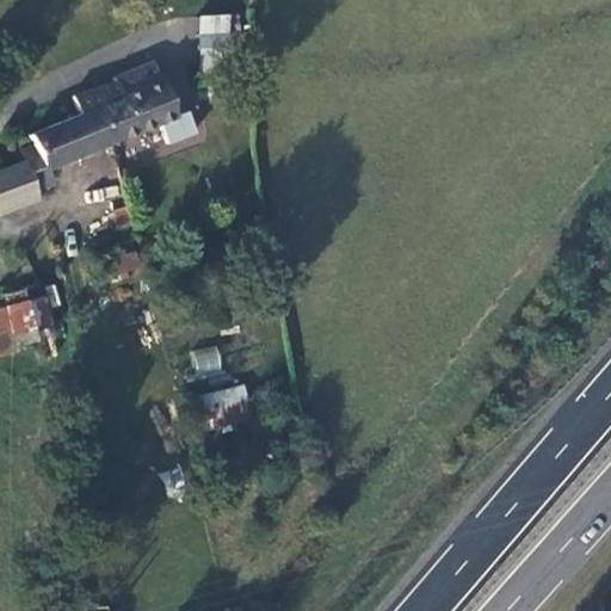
[(201,13),(199,71),(230,71),(232,14),(201,13)]
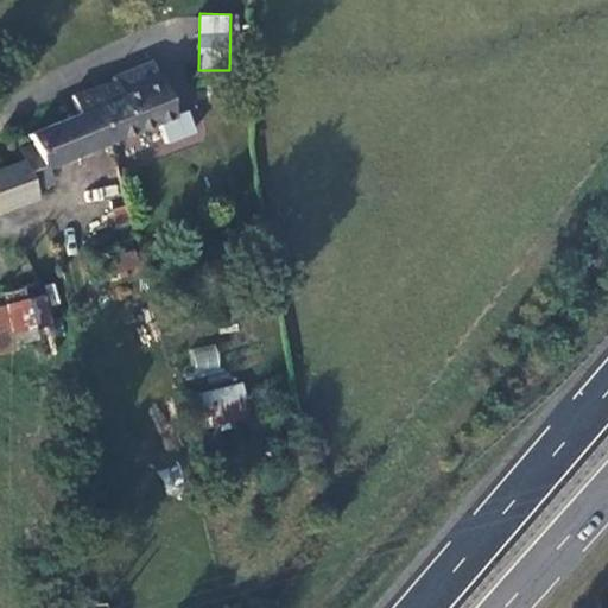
[(109,144),(177,118),(165,82),(124,97),(116,80),(90,89),(109,144)]
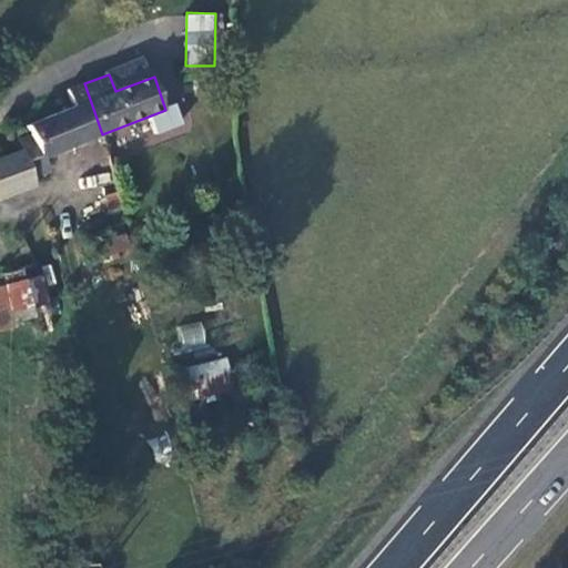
[(40,156),(102,134),(84,83),(68,90),(74,109),(30,124),(40,156)]
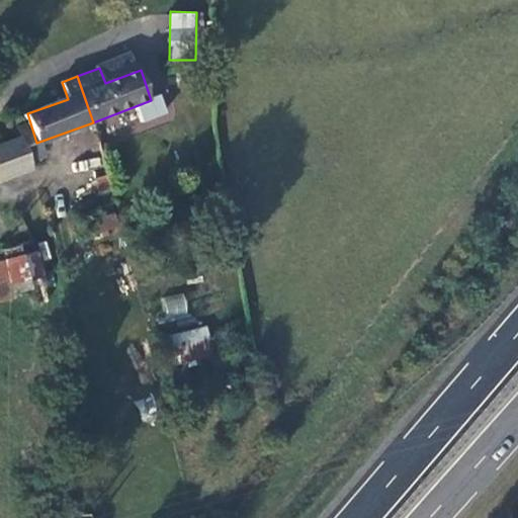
[(21,137),(0,144),(0,180),(33,169),(21,137)]
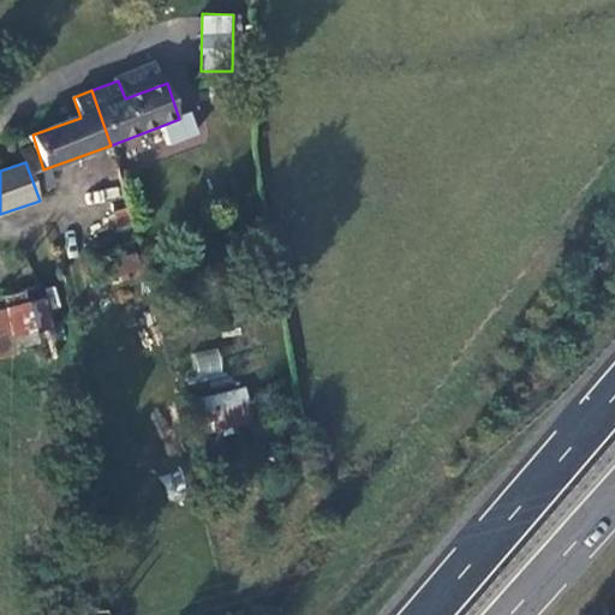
[(107,258),(109,278),(138,273),(136,254),(107,258)]
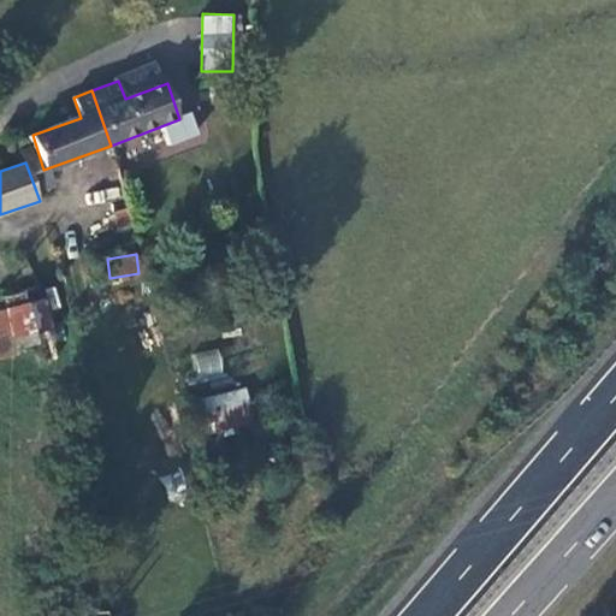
[(53,342),(40,288),(6,296),(18,349),(53,342)]
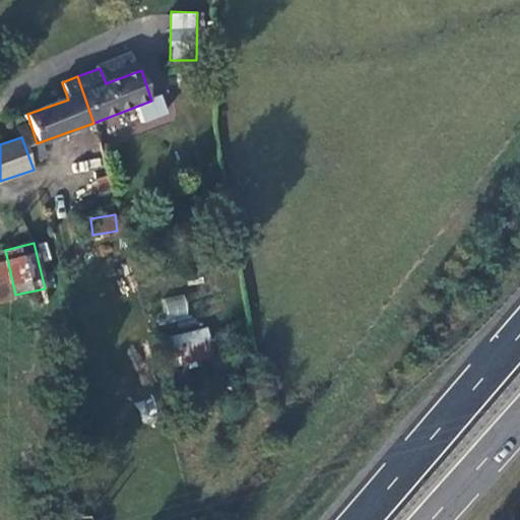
[(168,318),(188,313),(184,294),(163,299),(168,318)]
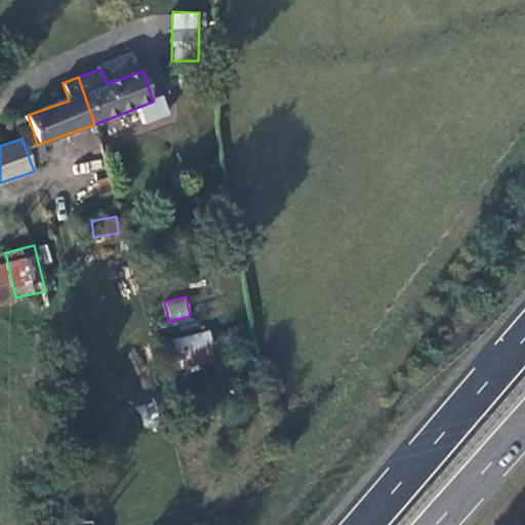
[(171,336),(175,368),(214,363),(210,331),(171,336)]
